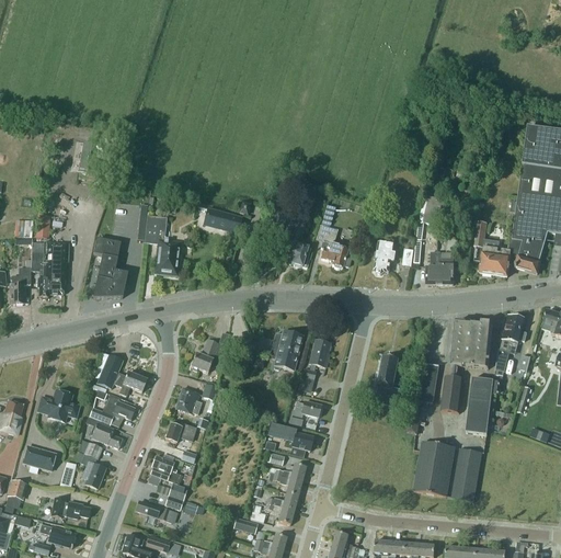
[(560,131),(528,126),(513,239),(523,241),(514,268),(538,274),(542,262),(540,262),(548,231),(560,232),(560,131)]
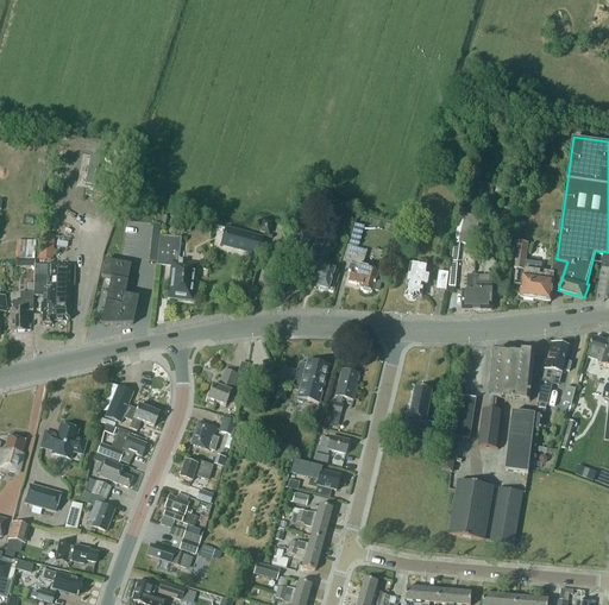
[(299,216),(308,220),(315,197),(306,195),(299,216)]
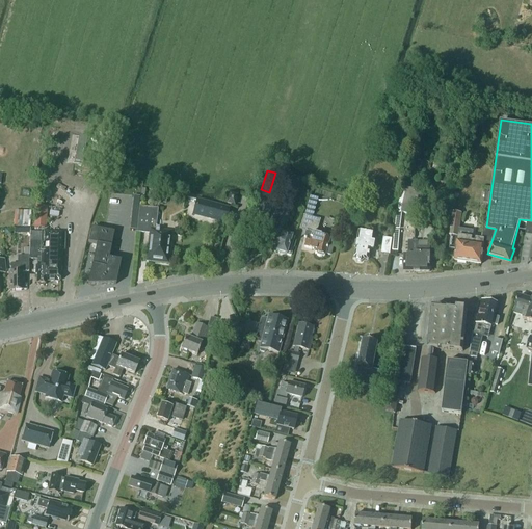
[(401,211),(417,214),(421,196),(423,197),(424,189),(406,185),(401,211)]
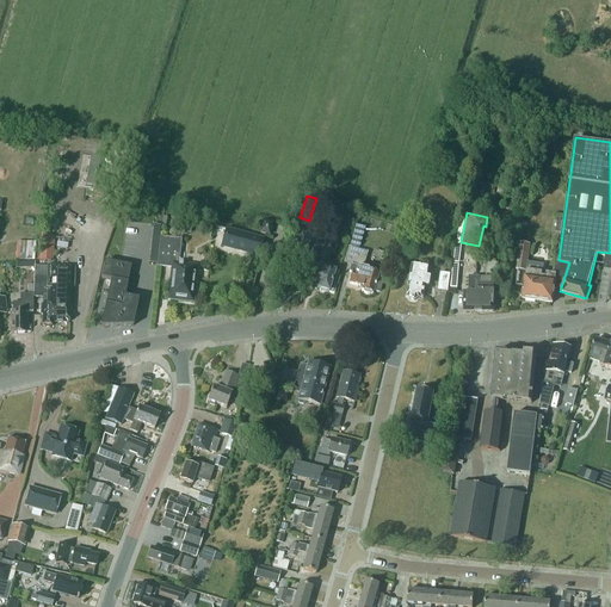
[(260,229),(269,231),(272,222),(264,218),(260,229)]
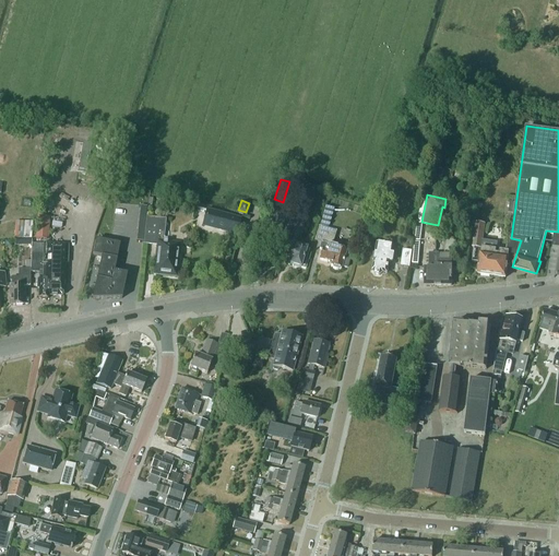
[(323,203),(318,223),(314,236),(322,237),(319,246),(322,247),(320,257),(331,260),(331,262),(333,265),(337,267),(341,264),(342,264),(342,263),(346,264),(347,264),(348,258),(348,257),(344,256),(346,248),(336,245),(336,244),(331,243),(335,227),(325,225),(331,205),(323,203)]
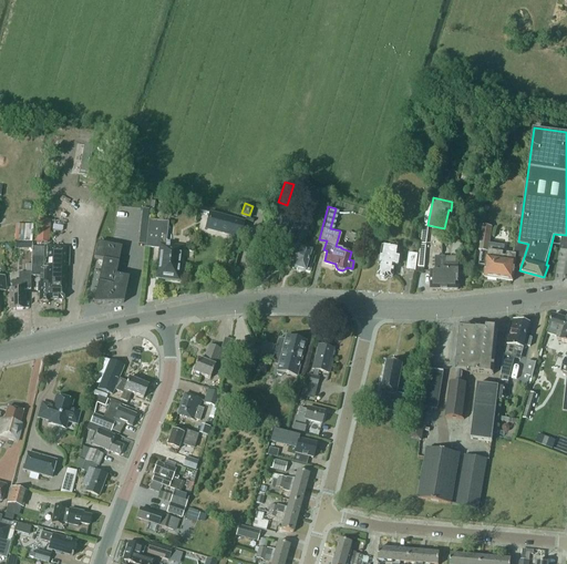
[(35,239),(49,239),(50,217),(44,217),(45,207),(38,207),(35,239)]
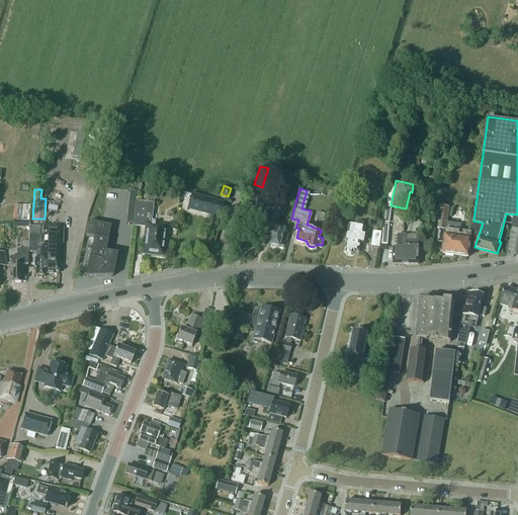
[(191,192),(187,206),(202,209),(220,215),(223,200),(197,194),(191,192)]
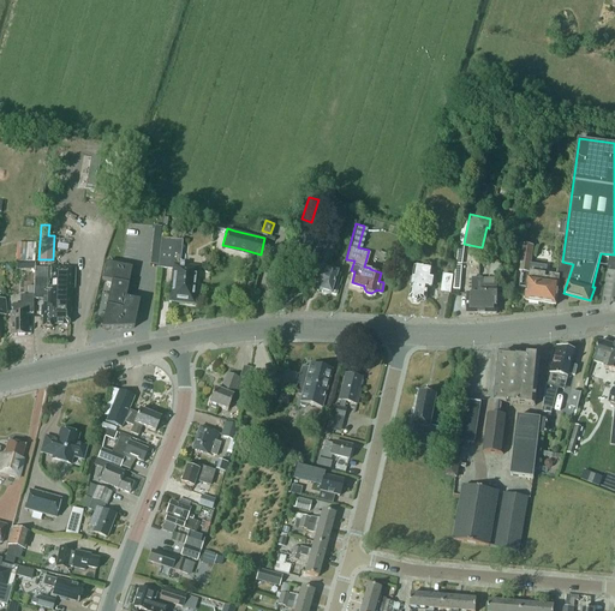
[(297,228),(291,247),(293,244),(305,247),(302,258),(320,264),(315,282),(316,282),(314,287),(320,288),(321,288),(322,291),(327,292),(329,291),(330,291),(335,292),(339,283),(334,281),(338,269),(328,267),(332,255),(336,239),(334,235),(328,234),(327,238),(297,228)]
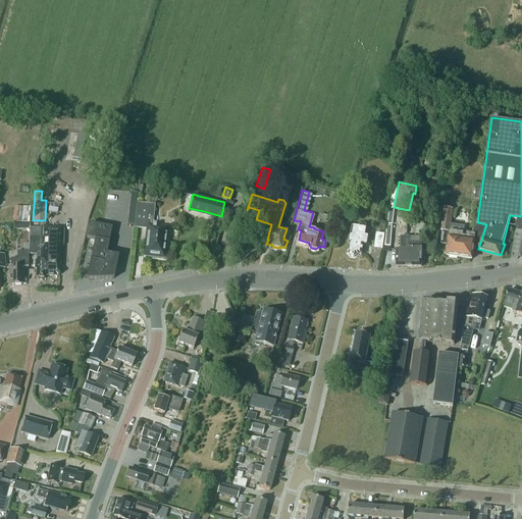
[(165,252),(166,246),(165,246),(167,224),(152,223),(155,202),(137,200),(134,225),(147,226),(144,253),(164,255),(164,252),(165,252)]
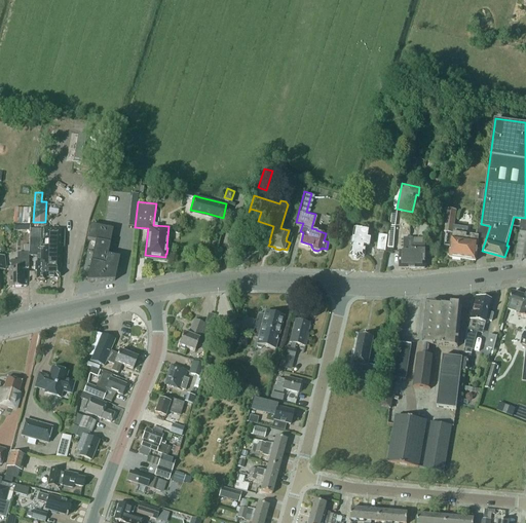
[(32,215),(33,206),(17,204),(17,214),(32,215)]
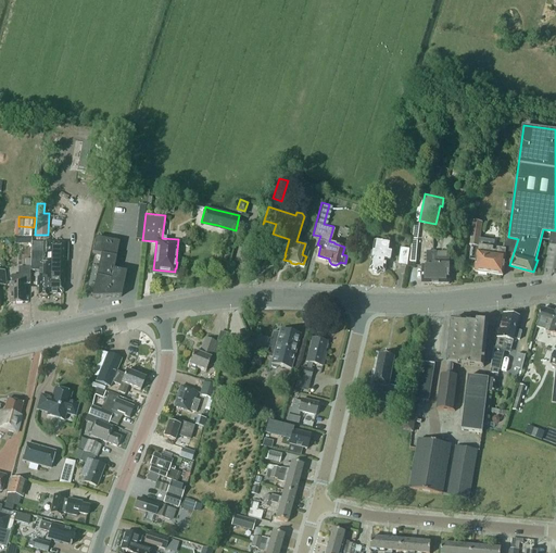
[(494,238),(480,236),(482,220),(474,218),(469,242),(472,243),(470,258),(477,258),(477,262),(475,262),(474,267),(476,268),(476,269),(503,273),(506,248),(497,247),(497,250),(493,249),(494,238)]
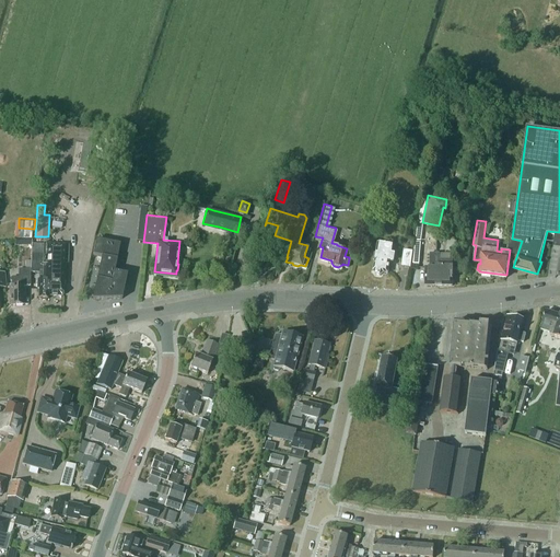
[(401,233),(409,235),(411,224),(405,222),(401,233)]
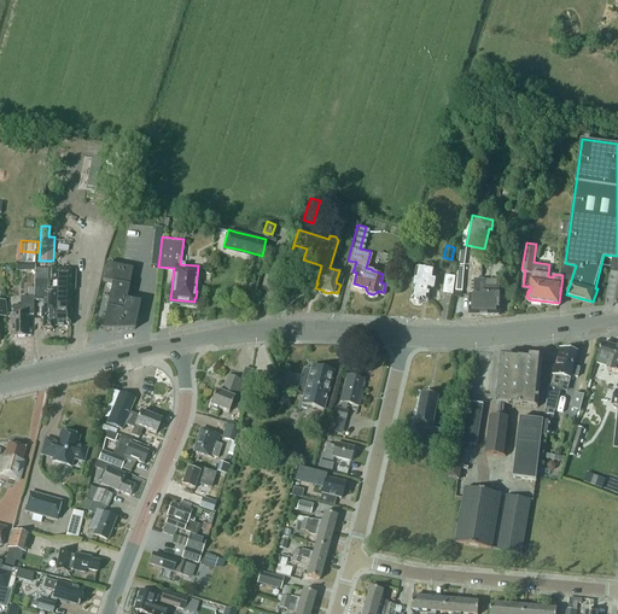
[(106,304),(101,327),(103,327),(134,327),(140,299),(127,297),(129,282),(133,267),(132,267),(110,262),(106,261),(103,278),(112,280),(106,304)]
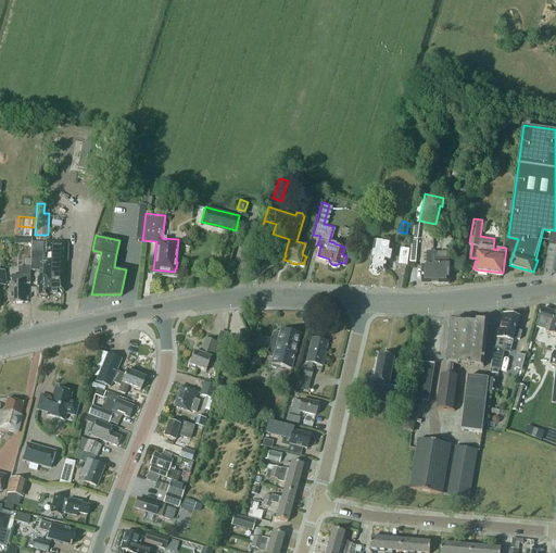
[(391,258),(392,250),(389,249),(390,241),(389,241),(390,237),(383,236),(382,240),(375,239),(374,249),(371,249),(370,255),(373,255),(370,266),(373,269),(377,271),(380,269),(381,269),(381,268),(384,269),(386,268),(384,268),(387,256),(391,258)]
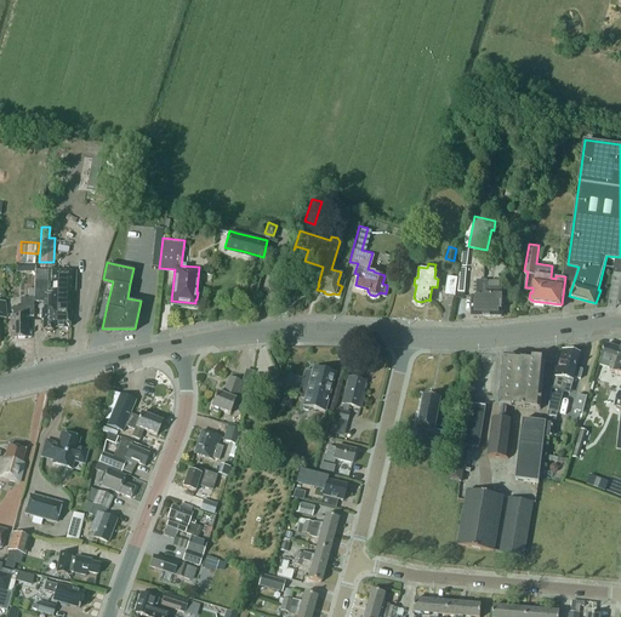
[(74,287),(75,269),(35,267),(34,298),(44,300),(44,307),(41,307),(41,316),(43,316),(43,327),(44,327),(45,330),(50,330),(52,329),(53,327),(53,325),(68,325),(70,324),(70,307),(72,287),(74,287)]
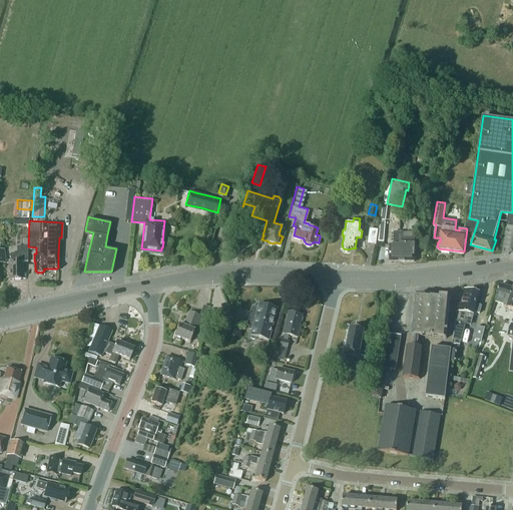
[(371,227),(368,241),(375,242),(377,229),(371,227)]
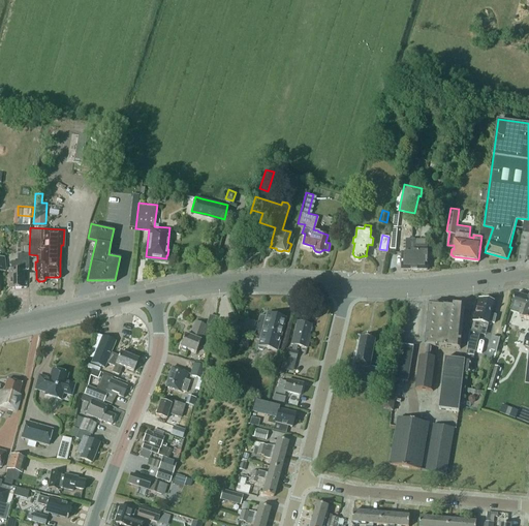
[(402,267),(428,268),(428,249),(427,249),(428,240),(425,240),(425,243),(415,242),(415,237),(406,237),(405,250),(402,250),(402,267)]
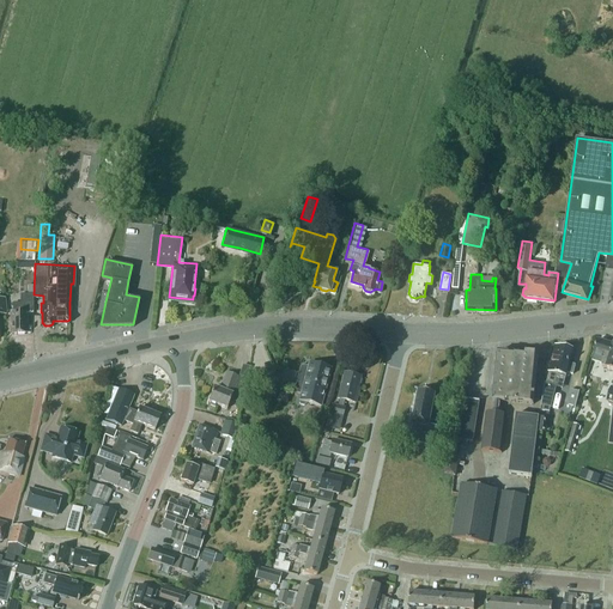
[(25,310),(32,310),(32,292),(20,292),(20,300),(13,300),(13,309),(11,309),(11,322),(12,322),(12,330),(25,330),(25,320),(26,318),(26,312),(25,312),(25,310)]
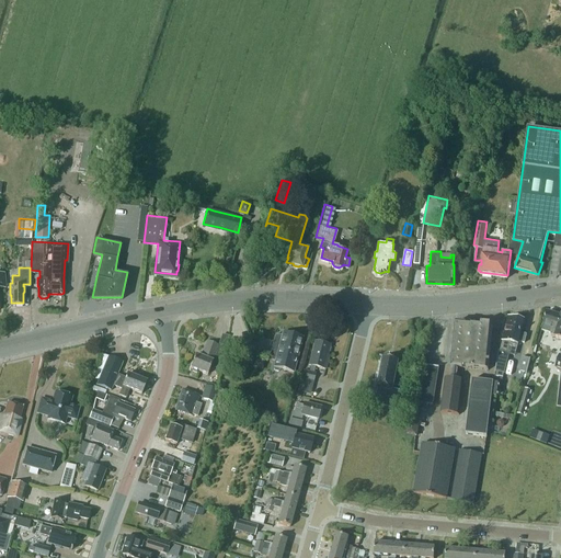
[(551,333),(560,336),(560,312),(547,309),(544,321),(545,321),(542,327),(551,330),(551,333)]
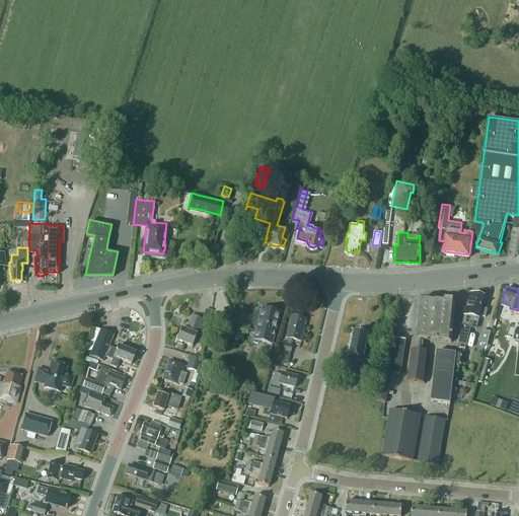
[(470,324),(472,312),(479,314),(479,313),(485,314),(487,307),(482,306),(485,294),(483,292),(478,291),(476,292),(470,290),(462,322),(460,321),(459,341),(467,343),(471,324),(470,324)]
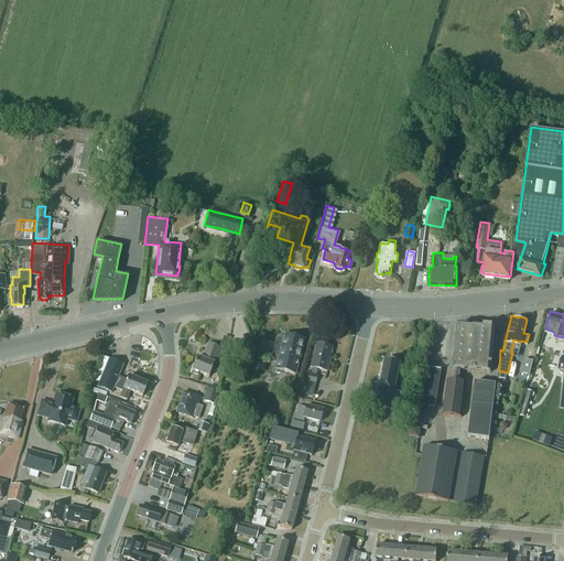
[(454,365),(490,369),(496,325),(473,323),(458,322),(454,365)]
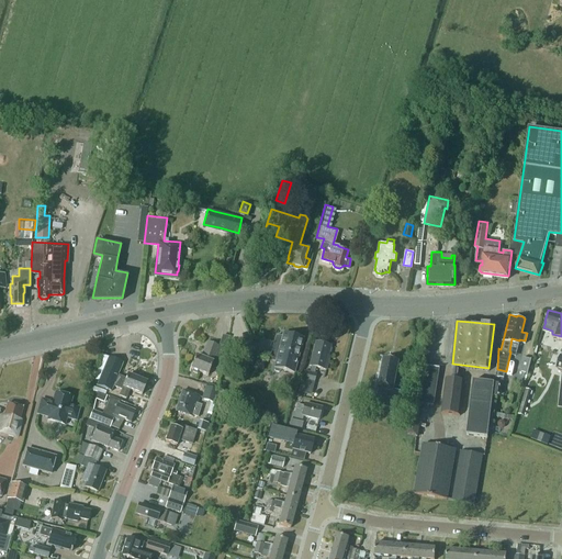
[(271,350),(269,357),(276,359),(274,365),(274,367),(276,368),(279,369),(280,368),(281,367),(294,370),(303,336),(283,332),(282,334),(274,334),(271,350)]
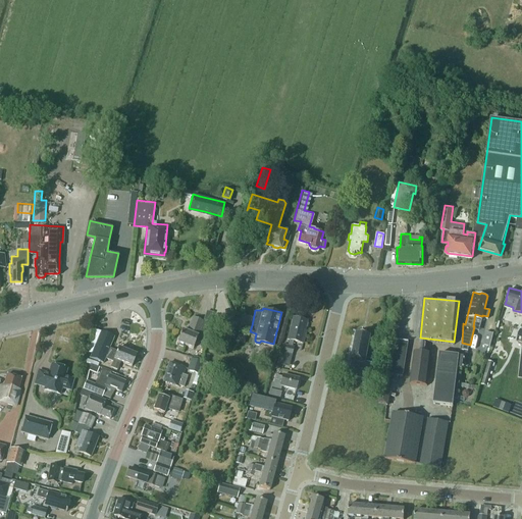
[(200,345),(205,347),(210,321),(193,314),(187,329),(181,327),(176,340),(179,341),(178,343),(184,345),(184,343),(193,347),(196,339),(201,340),(200,345)]
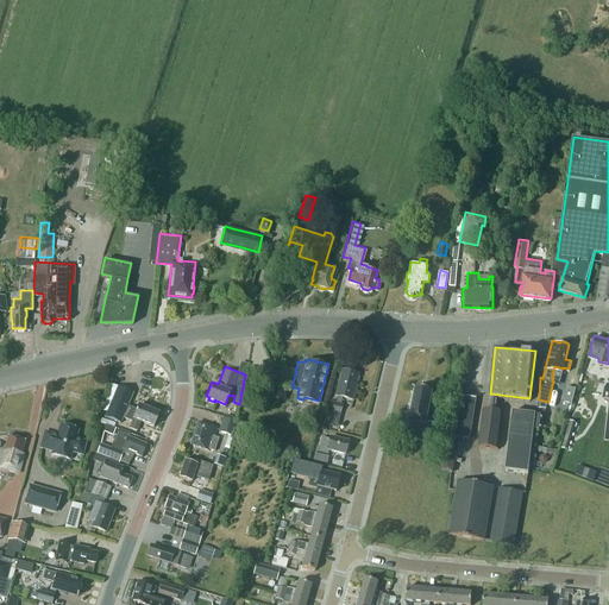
[(355,388),(358,371),(341,367),(336,392),(338,394),(336,401),(330,398),(327,407),(340,410),(343,402),(341,402),(343,395),(353,397),(356,388),(355,388)]
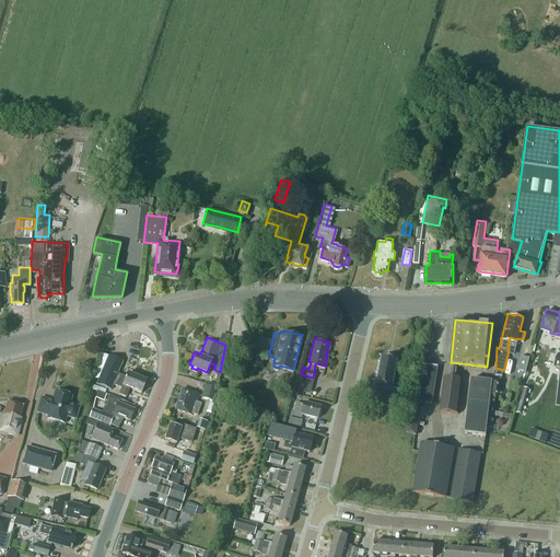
[(100,366),(96,374),(98,375),(96,381),(111,386),(113,382),(121,385),(119,392),(126,394),(129,385),(141,391),(147,379),(133,373),(135,372),(129,370),(129,371),(127,371),(126,374),(117,371),(123,359),(108,354),(103,367),(100,366)]
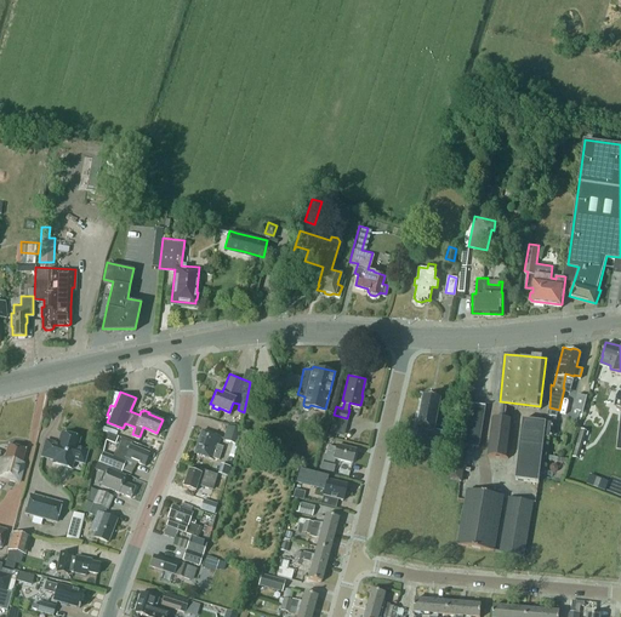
[(423,393),(417,426),(419,427),(416,444),(439,449),(443,429),(434,428),(440,395),(436,395),(436,394),(431,393),(429,394),(423,393)]
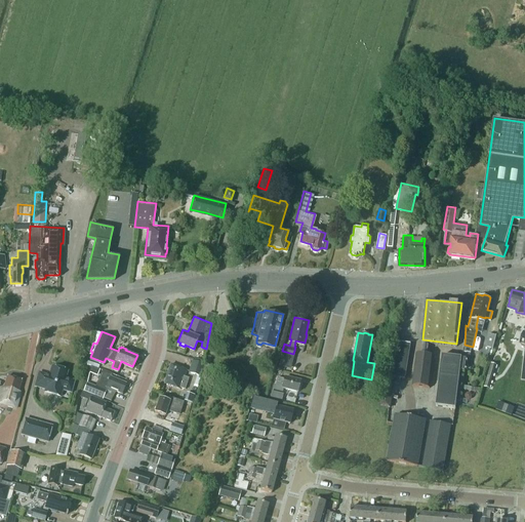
[(496,334),(488,332),(485,345),(493,347),(496,334)]
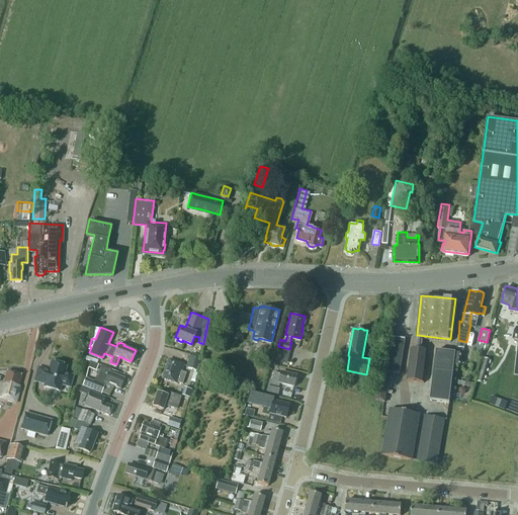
[(385,374),(394,376),(395,370),(400,371),(405,337),(393,334),(385,374)]
